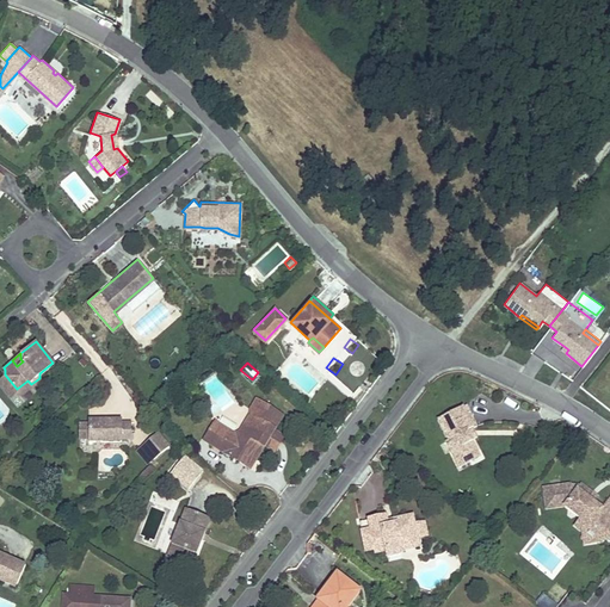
[(17,389),(5,375),(0,377),(0,382),(10,395),(17,389)]
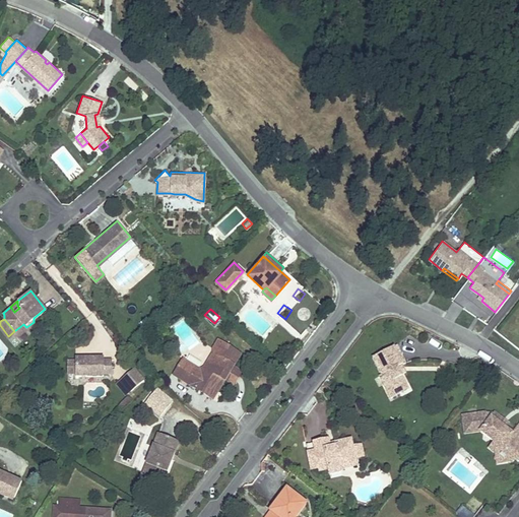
[(23,324),(14,331),(17,335),(26,327),(23,324)]
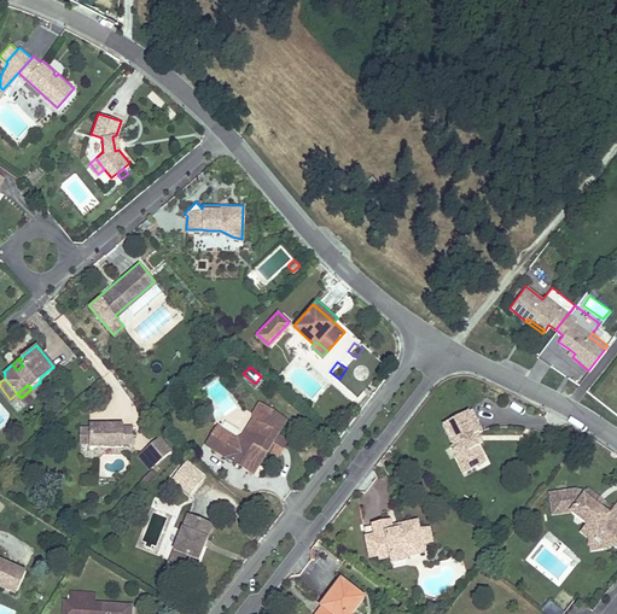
[(205,442),(252,471),(267,448),(272,451),(280,437),(275,433),(285,419),(258,403),(252,413),(252,417),(243,434),(238,437),(217,425),(205,442)]
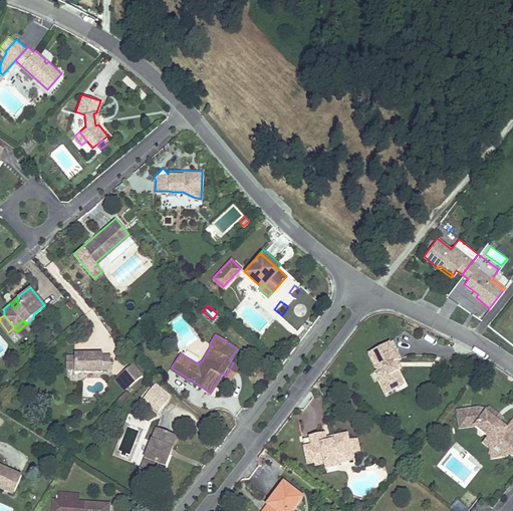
[(401,356),(392,338),(367,351),(375,367),(373,369),(385,391),(395,386),(393,380),(401,376),(396,367),(393,361),(392,360),(401,356)]
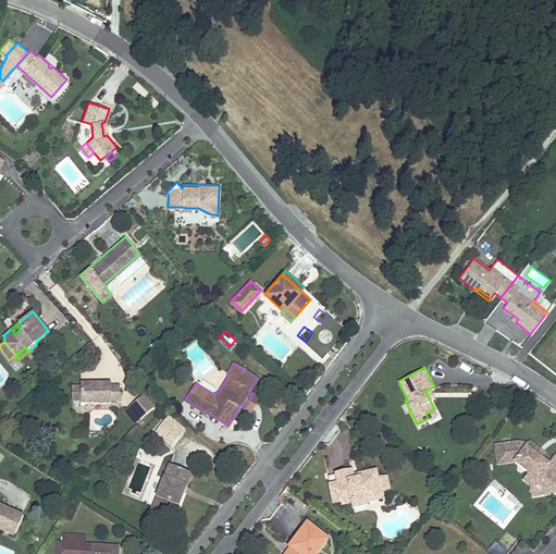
[(94,381),(81,381),(81,384),(72,384),(72,397),(81,397),(81,401),(110,401),(110,398),(119,398),(119,383),(110,383),(110,381),(98,381),(98,383),(94,383),(94,381)]
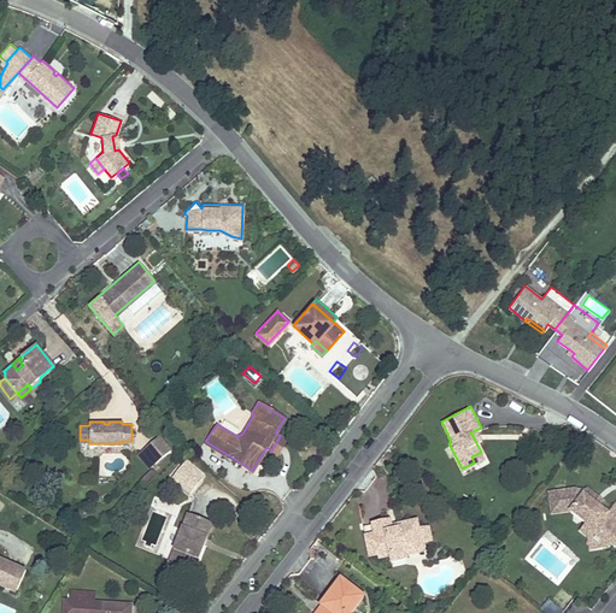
[(156,460),(170,448),(158,434),(144,446),(156,460)]
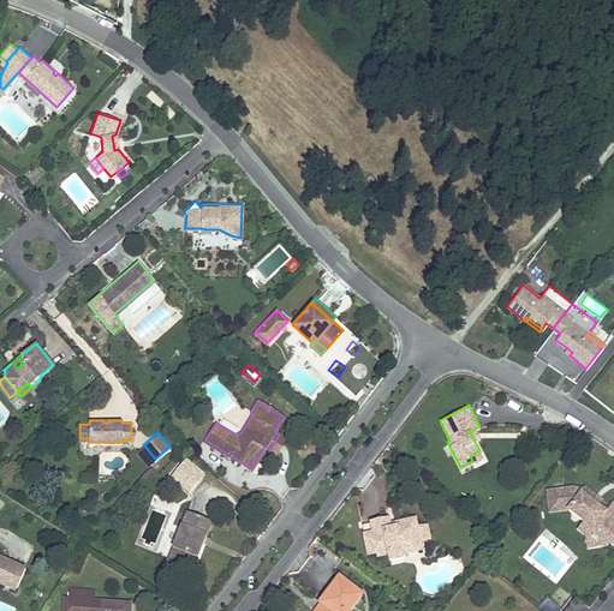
[(279,435),(270,449),(275,453),(285,438),(279,435)]
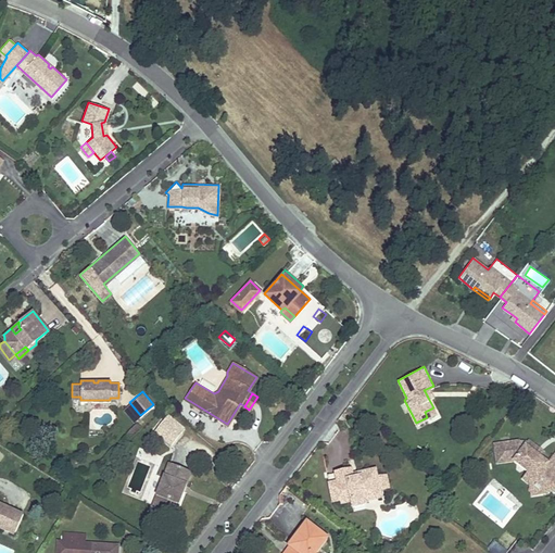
[(140,415),(129,402),(123,407),(134,420),(140,415)]
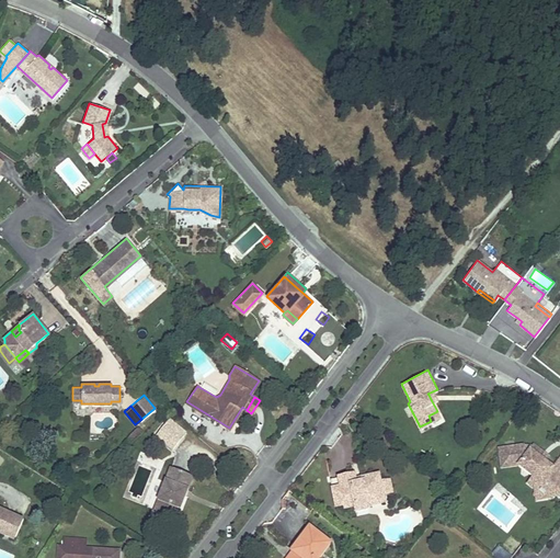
[(440,417),(437,411),(429,416),(431,421),(440,417)]
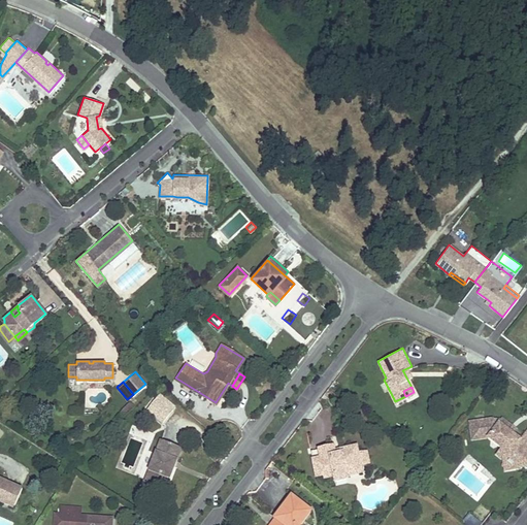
[(157,395),(172,408),(174,405),(159,392),(157,395)]
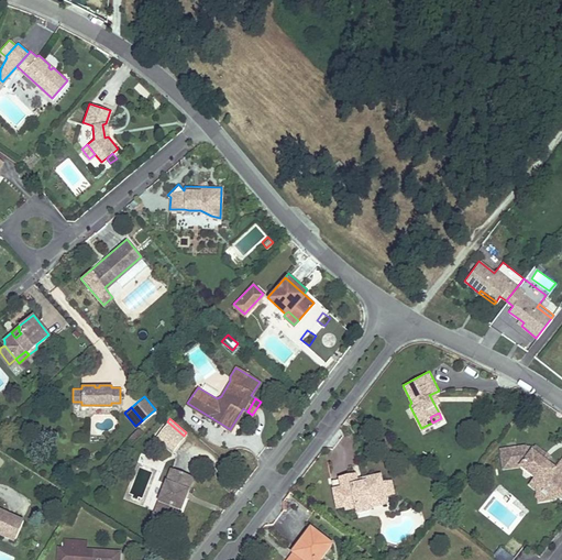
[(156,434),(173,448),(184,436),(167,421),(156,434)]
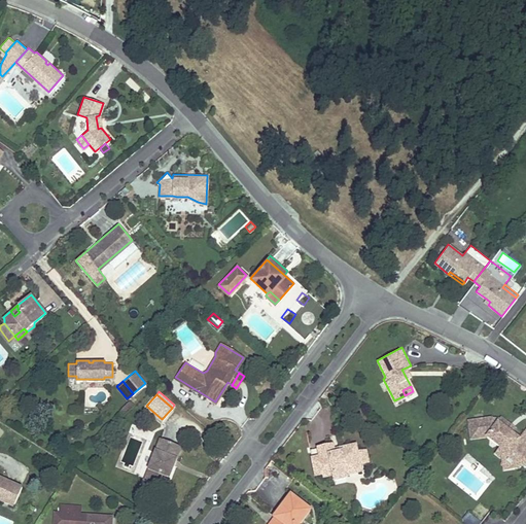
[(525,460),(525,430),(519,438),(511,431),(503,426),(507,421),(500,416),(497,421),(491,416),(467,419),(469,432),(478,431),(478,435),(486,434),(499,445),(501,443),(510,449),(507,452),(517,458),(519,456),(525,461),(525,460)]
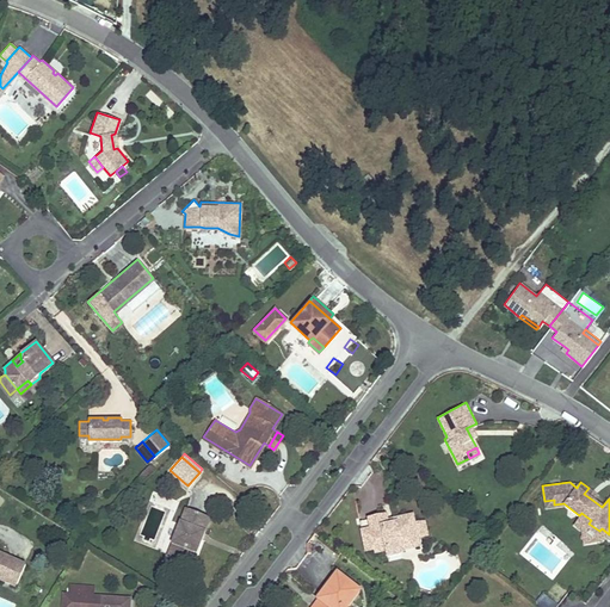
[(584,494),(592,500),(597,495),(589,488),(584,494)]
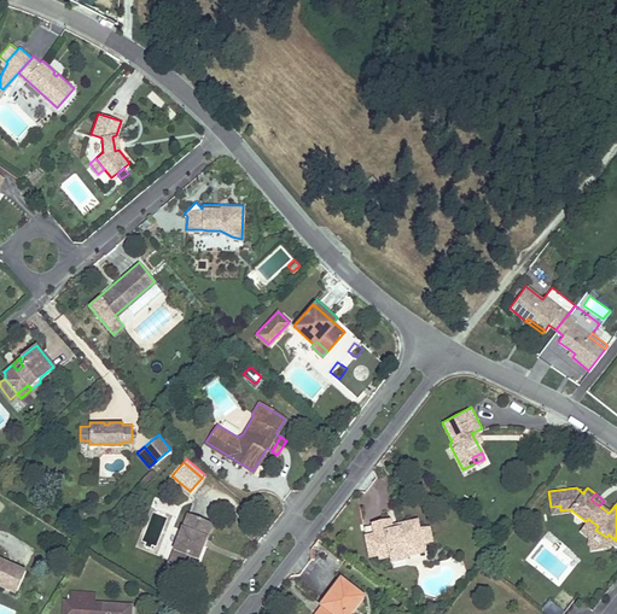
[(187,513),(168,561),(192,569),(203,543),(201,542),(203,536),(205,537),(211,522),(187,513)]
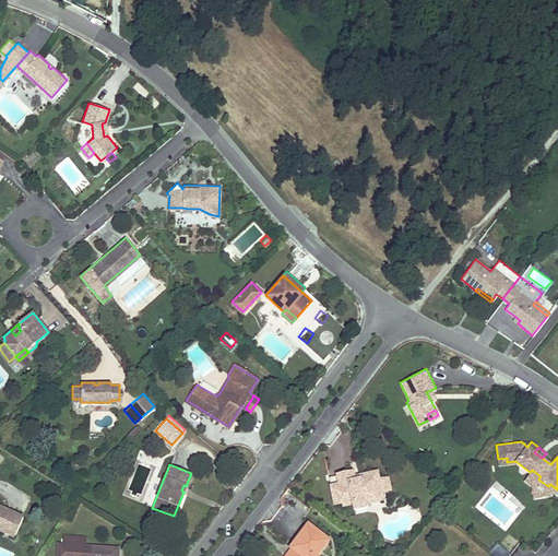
[(391,488),(389,477),(379,480),(374,476),(372,471),(360,474),(361,477),(354,480),(354,475),(353,470),(329,475),(334,503),(343,500),(344,504),(353,501),(366,499),(366,503),(383,498),(381,491),(391,488)]
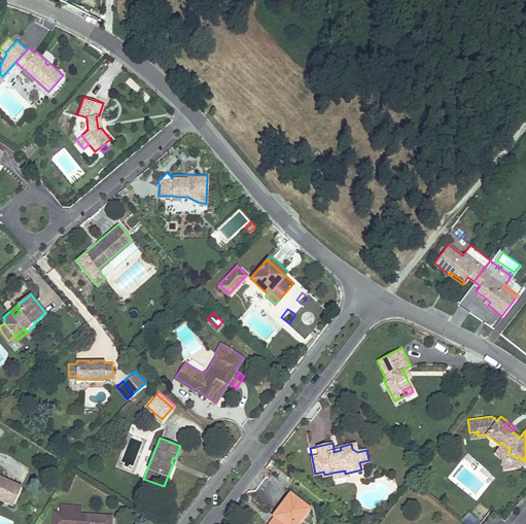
[(510,449),(501,443),(499,445),(495,451),(502,457),(504,464),(525,461),(519,456),(517,458),(507,452),(510,449)]
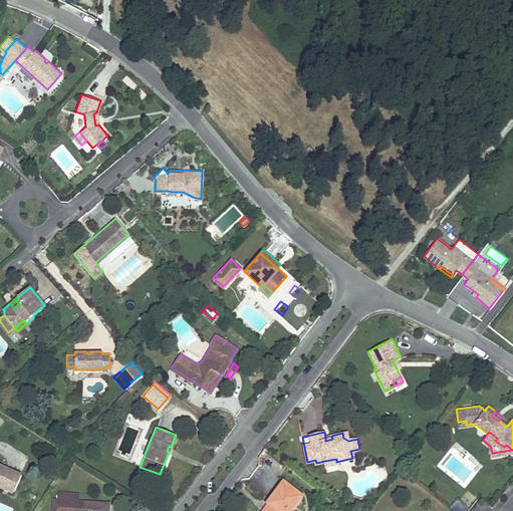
[(336,459),(324,461),(325,467),(337,465),(336,462),(336,459)]
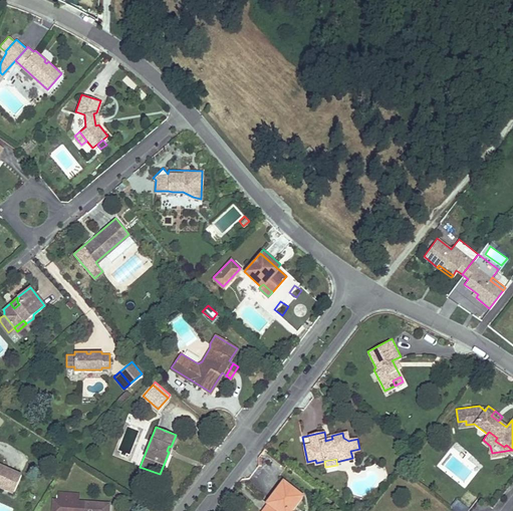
[(0,486),(12,492),(20,474),(0,464),(0,486)]
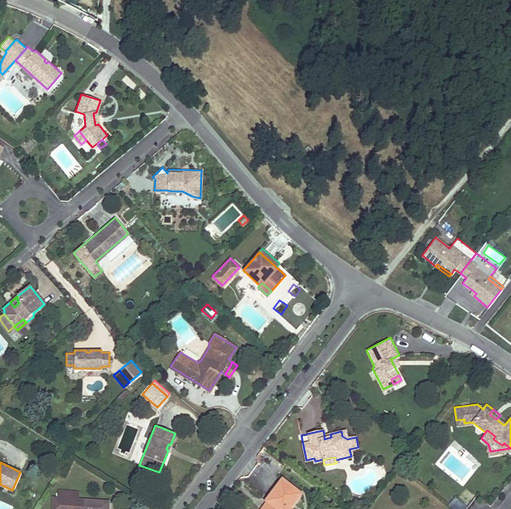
[(51,469),(56,472),(60,465),(56,462),(51,469)]
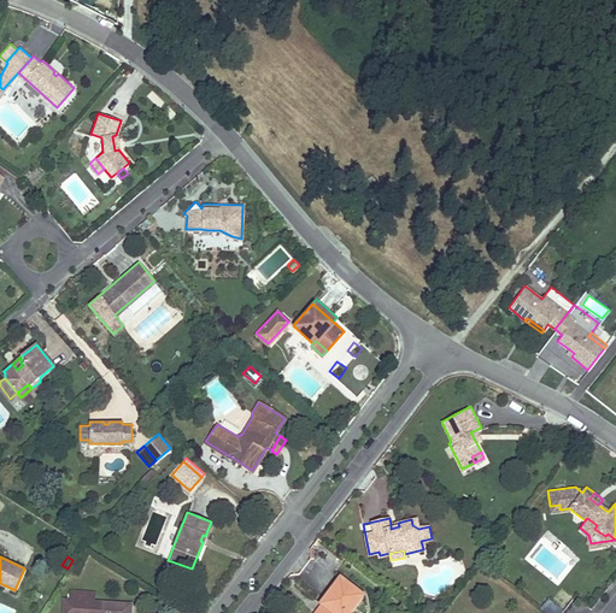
[(363,594),(339,577),(320,602),(320,603),(323,606),(318,612),(347,612),(350,612),(363,594)]
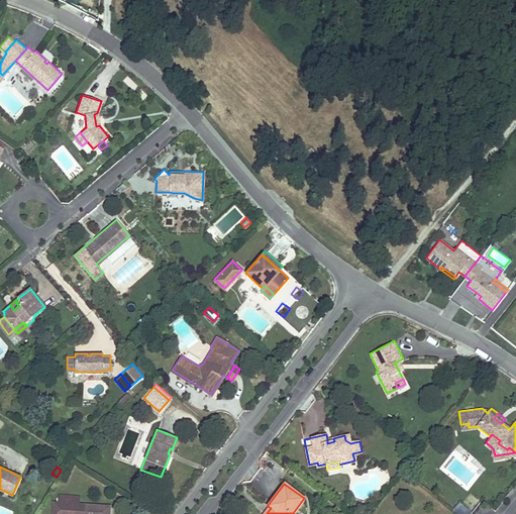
[(108,513),(109,505),(79,503),(79,495),(58,494),(57,501),(53,501),(52,513),(79,513),(108,513)]
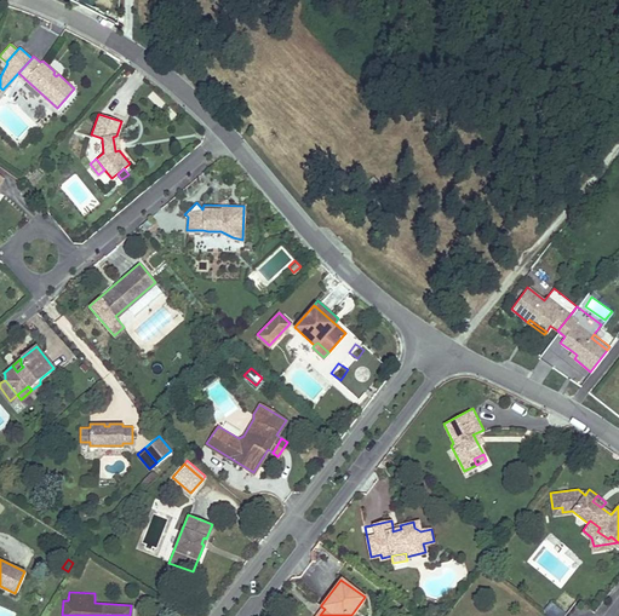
[(550,600),(542,611),(546,615),(561,615),(565,612),(550,600)]
